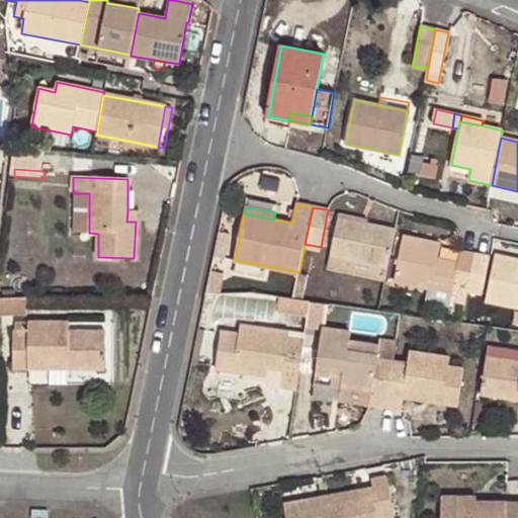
[(136,211),(127,211),(126,222),(136,222),(136,211)]
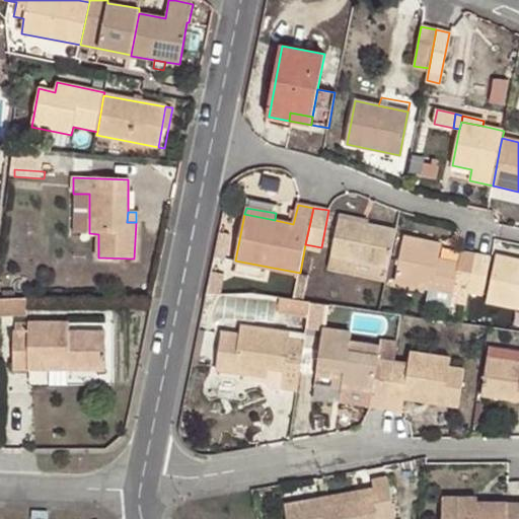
[(388,270),(396,230),(339,218),(330,258),(388,270)]
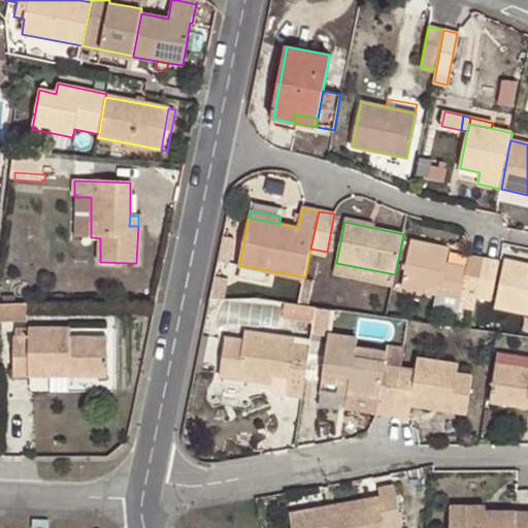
[(461,294),(476,296),(484,260),(469,257),(465,269),(446,264),(448,250),(411,242),(401,286),(438,294),(460,299),(461,294)]
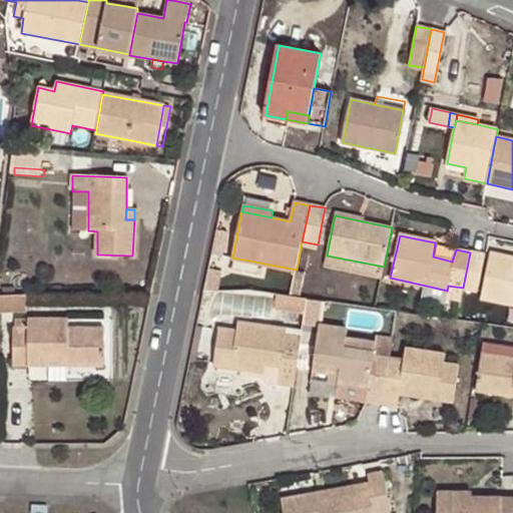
[(470,252),(463,288),(477,291),(485,255),(470,252)]
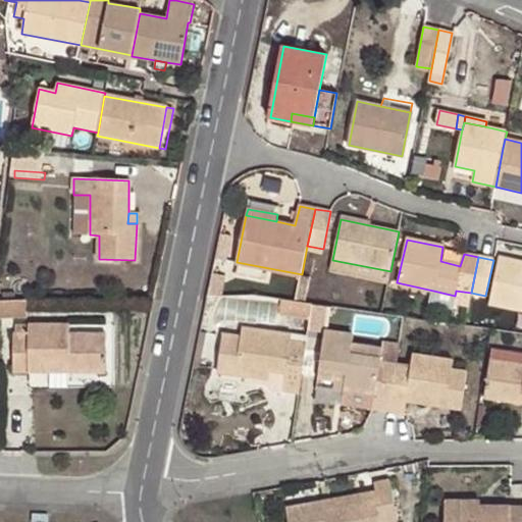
[(489,303),(521,309),(521,261),(501,257),(489,303)]
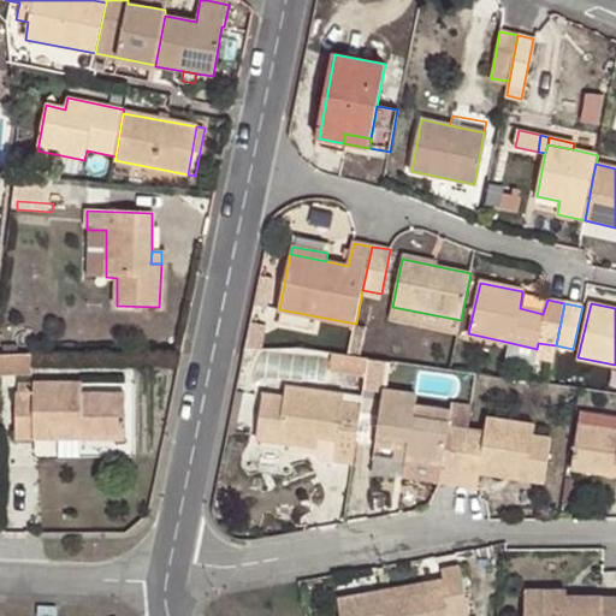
[(390,319),(458,333),(461,320),(392,307),(390,319)]
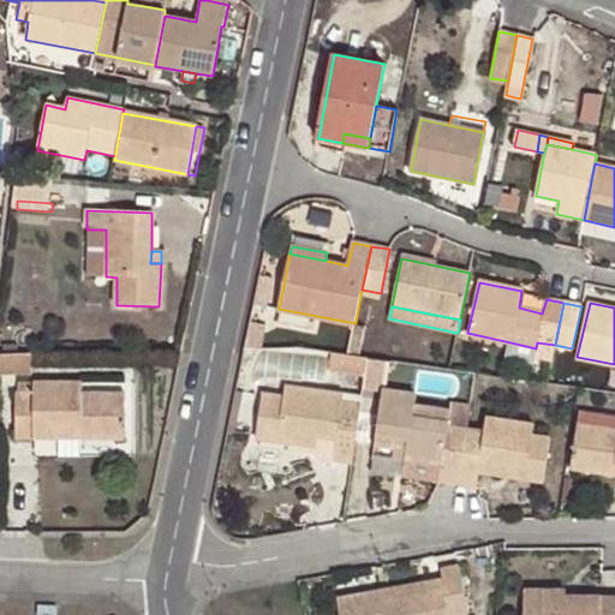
[(536,348),(511,342),(508,353),(533,358),(536,348)]
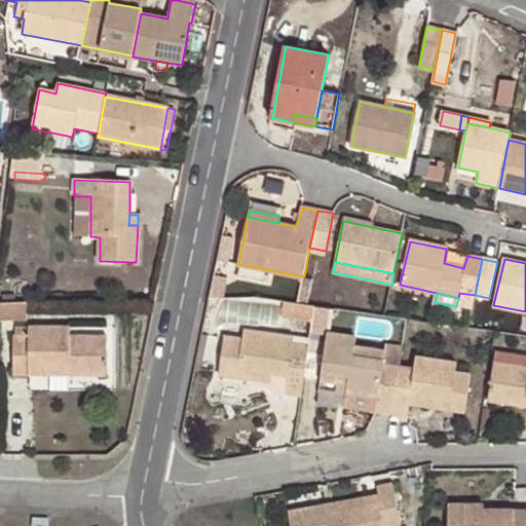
[(298,304),(284,302),(282,316),(311,321),(313,306),(298,304)]
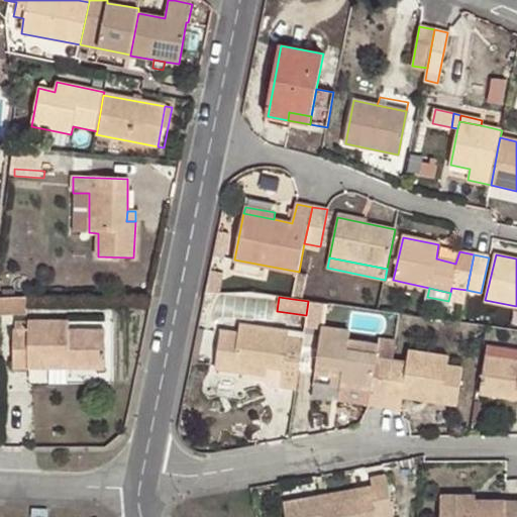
[(0,314),(26,314),(26,299),(0,298),(0,314)]
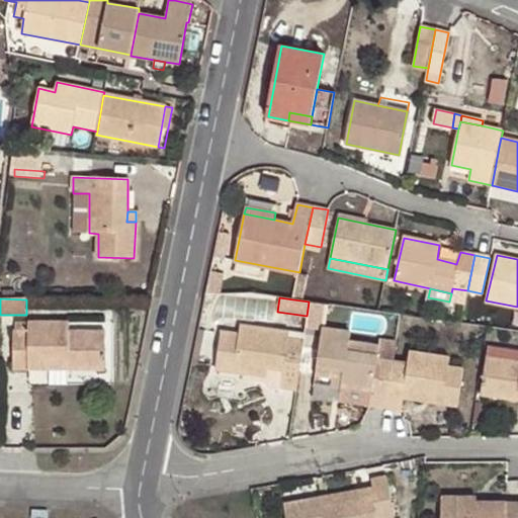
[(326,305),(309,301),(307,316),(307,320),(324,322),(326,305)]
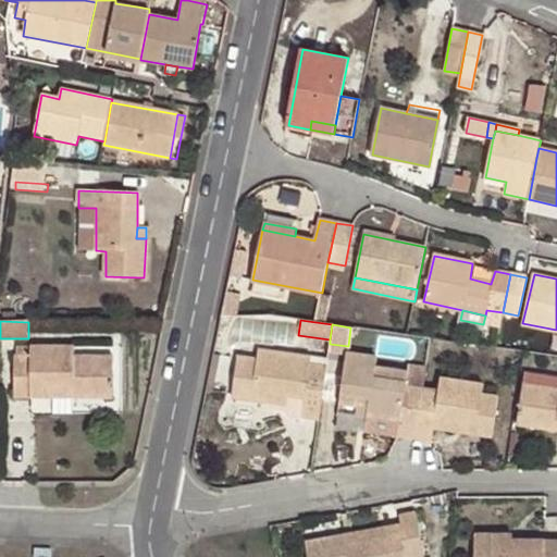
[(57,387),(57,397),(57,412),(75,411),(76,398),(112,397),(112,356),(75,357),(75,347),(32,347),(31,357),(14,357),(15,397),(31,397),(31,387),(57,387)]
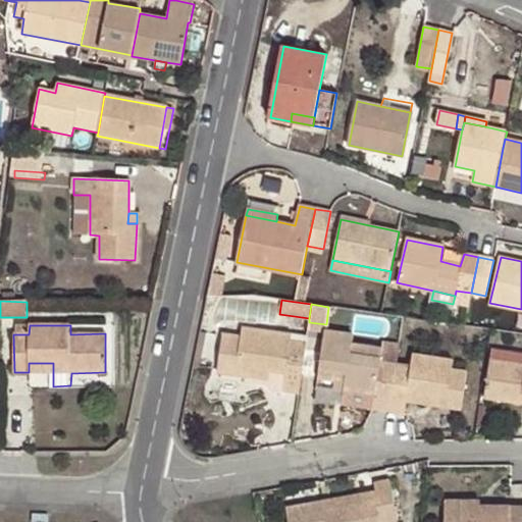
[(283,389),(299,392),(305,344),(291,343),(291,335),(243,329),(241,337),(223,336),(218,374),(251,378),(252,370),(269,373),(285,375),(283,389)]
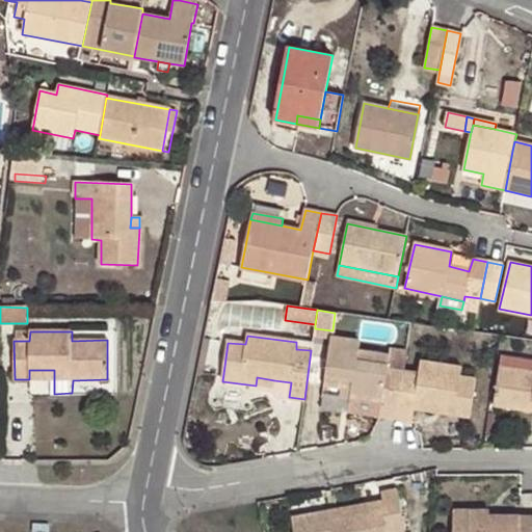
[(378,417),(397,419),(403,372),(387,370),(389,356),(358,351),(360,342),(331,338),(325,387),(341,388),(352,390),(350,399),(380,404),(378,417)]
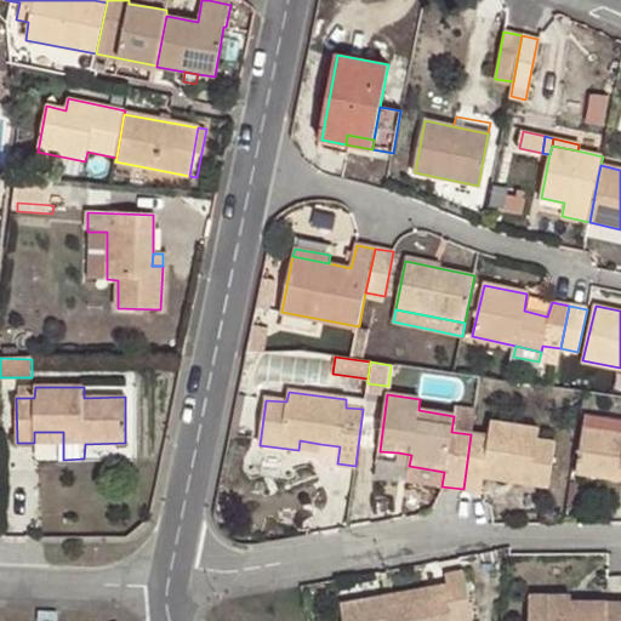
[(463,489),(482,491),(484,478),(485,466),(516,469),(516,482),(547,486),(554,443),(537,440),(539,428),(491,422),(489,437),(471,434),(463,489)]
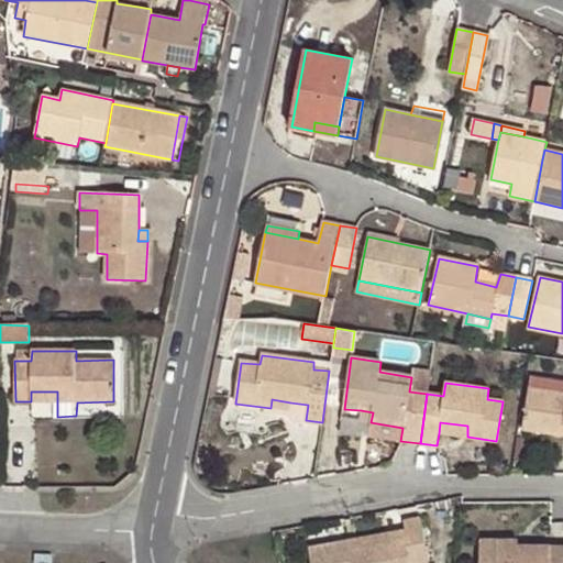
[(562,394),(530,388),(522,428),(562,434),(562,394)]
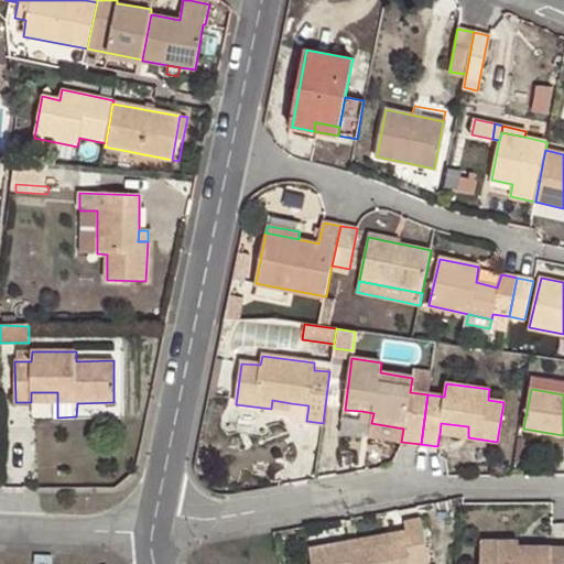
[(31,402),(57,402),(57,392),(31,392),(31,402)]
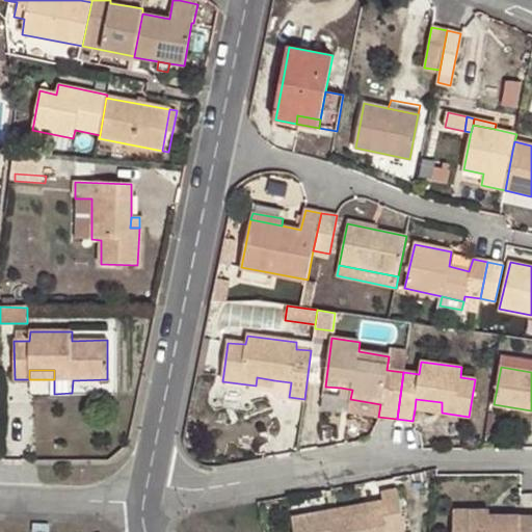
[(273,388),(274,380),(257,377),(256,386),(273,388)]
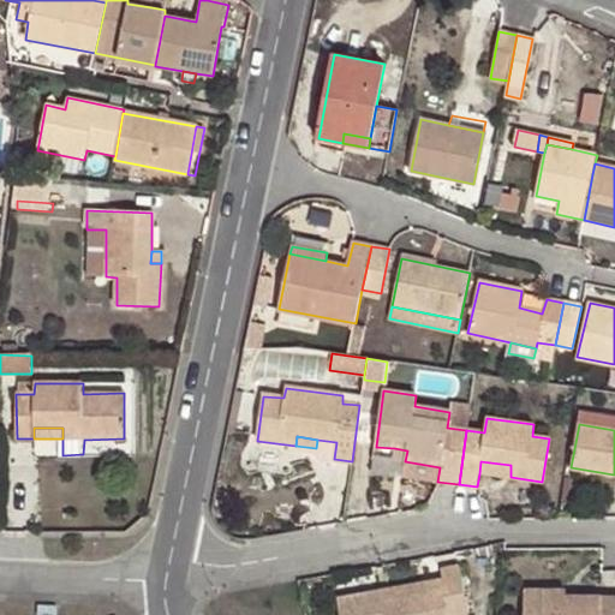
[(407,451),(394,448),(392,461),(405,461),(407,451)]
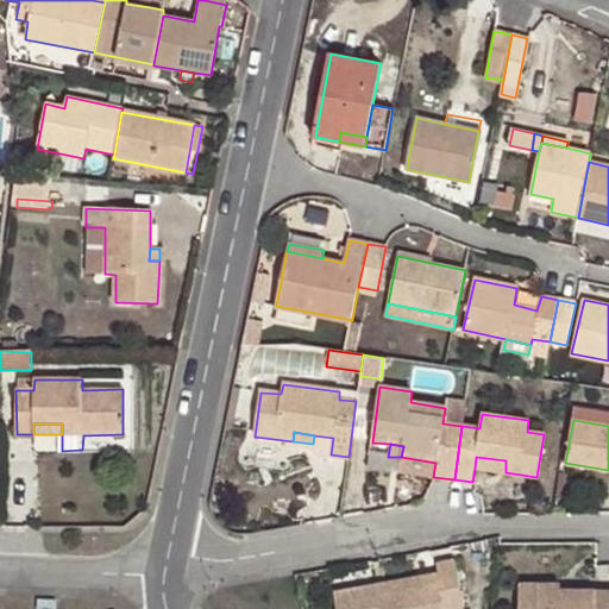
[(400,472),(433,477),(435,463),(401,457),(400,472)]
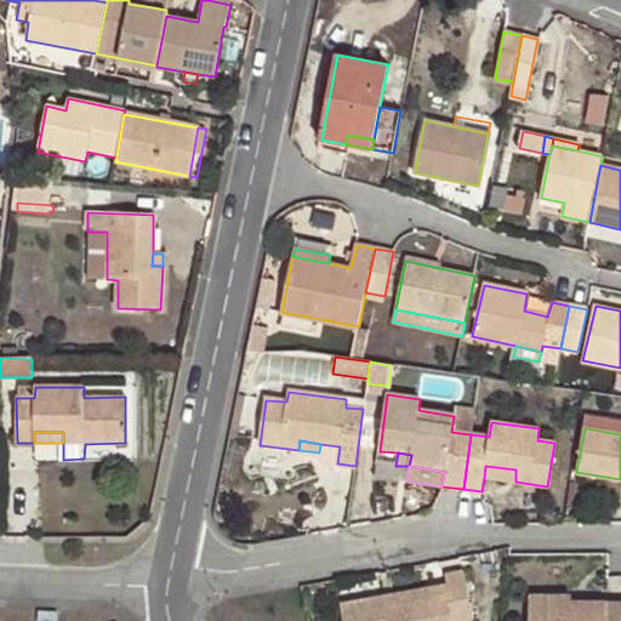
[(485,466),(484,478),(516,482),(516,469),(485,466)]
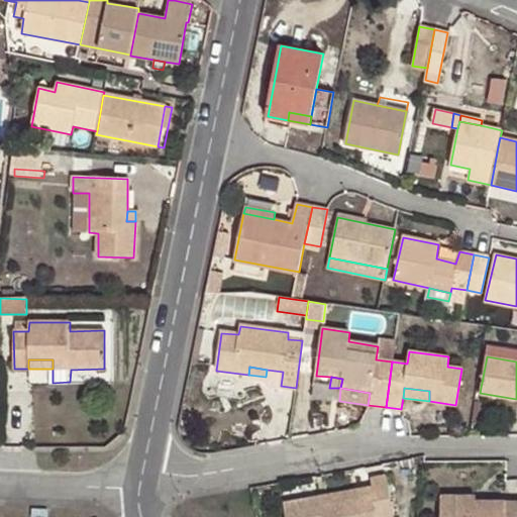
[(320,504),(318,497),(284,503),(286,516),(391,516),(384,477),(372,480),(372,486),(373,494),(320,504)]
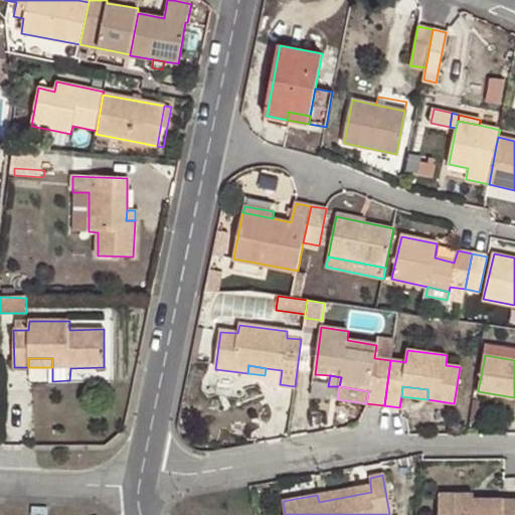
[(370,484),(317,495),(319,502),(371,492),(370,484)]
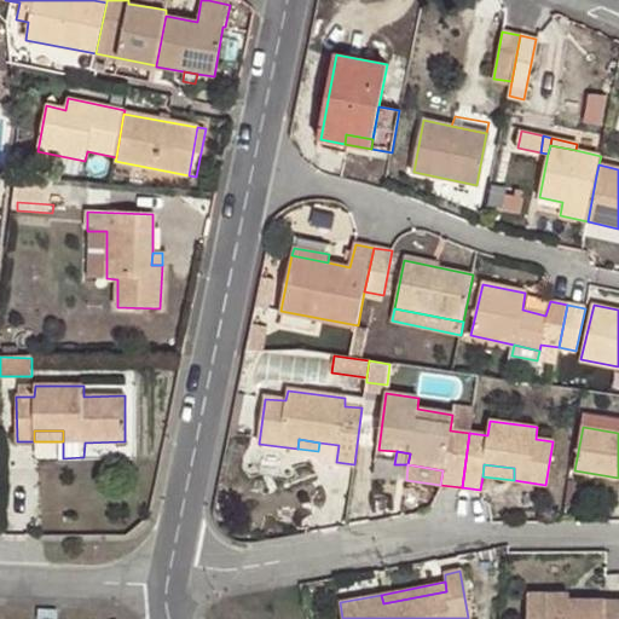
[(528,594),(527,594),(527,618),(618,618),(618,601),(579,601),(579,611),(568,611),(568,600),(568,594),(528,594)]
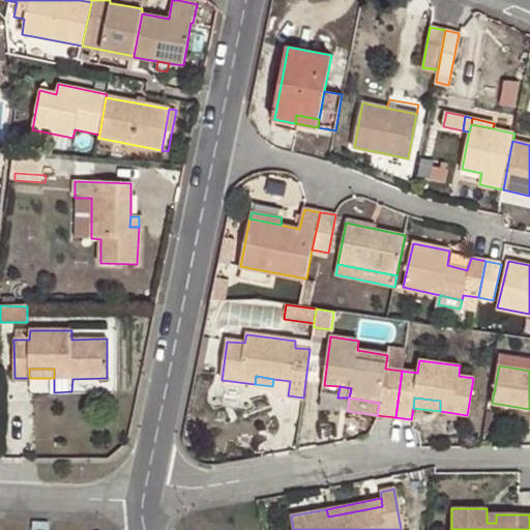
[(496,514),(487,513),(487,523),(496,523),(496,514)]
